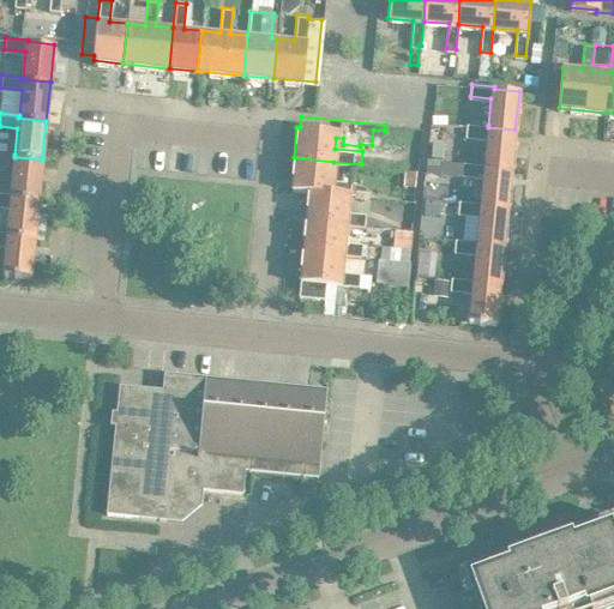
[(488,127),(488,125),(467,122),(465,134),(487,137),(483,162),(483,166),(511,168),(515,130),(488,127)]
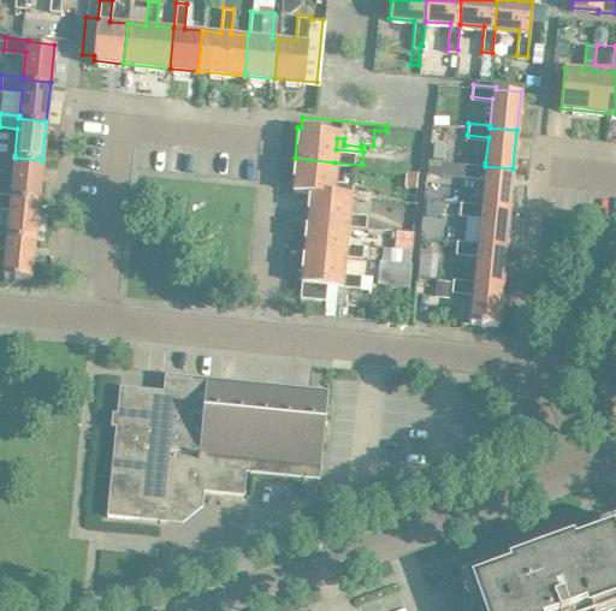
[(37,199),(42,160),(15,158),(15,155),(0,153),(0,165),(1,166),(0,173),(0,191),(11,193),(11,196),(37,199)]
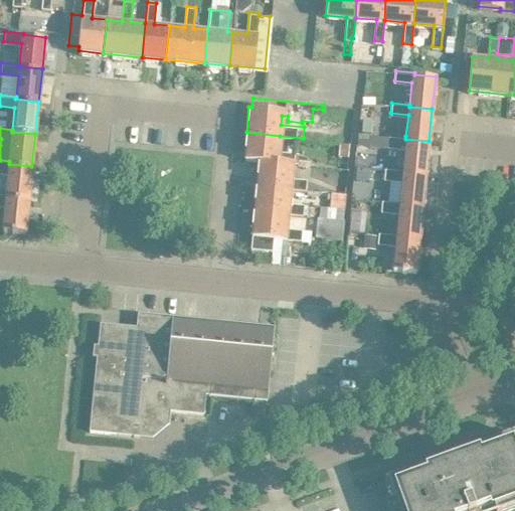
[(259,159),(293,163),(295,163),(296,152),(279,150),(280,136),(246,132),(243,157),(259,159)]
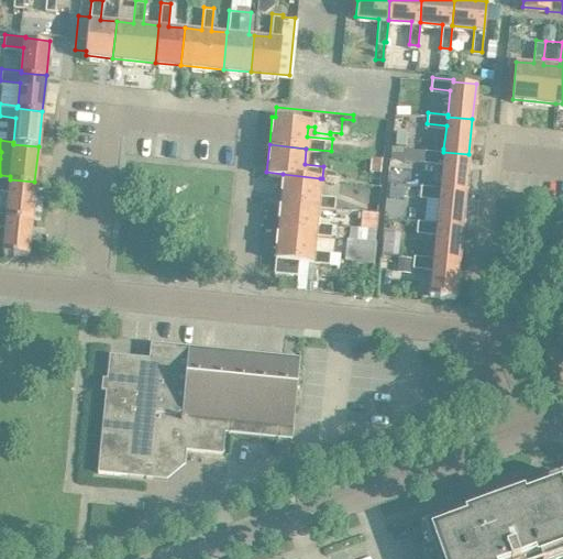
[(443,152),(443,149),(423,148),(422,159),(442,161),(440,184),(440,186),(464,189),(468,154),(443,152)]
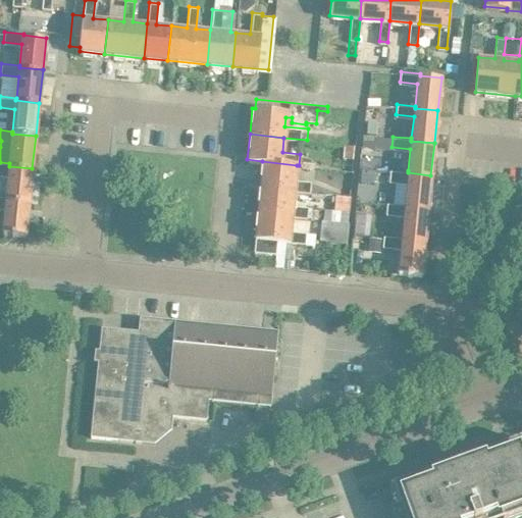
[(352,156),(353,143),(344,142),(343,155),(352,156)]
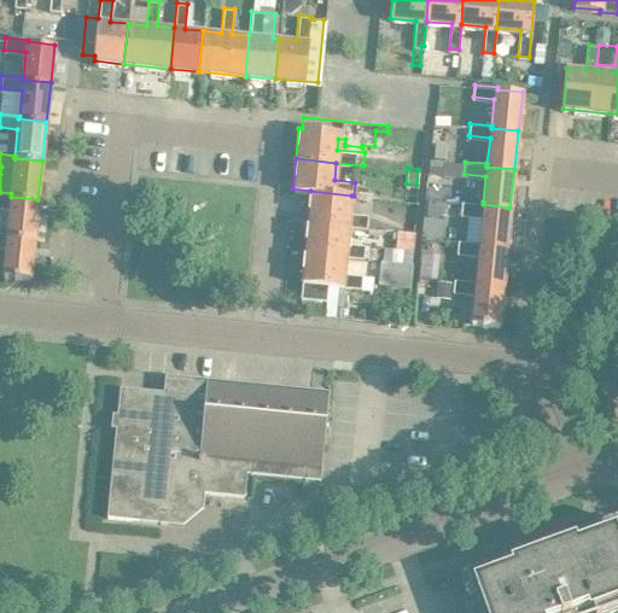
[(351,196),(310,191),(307,220),(348,225),(359,226),(359,223),(371,225),(372,214),(349,211),(351,196)]
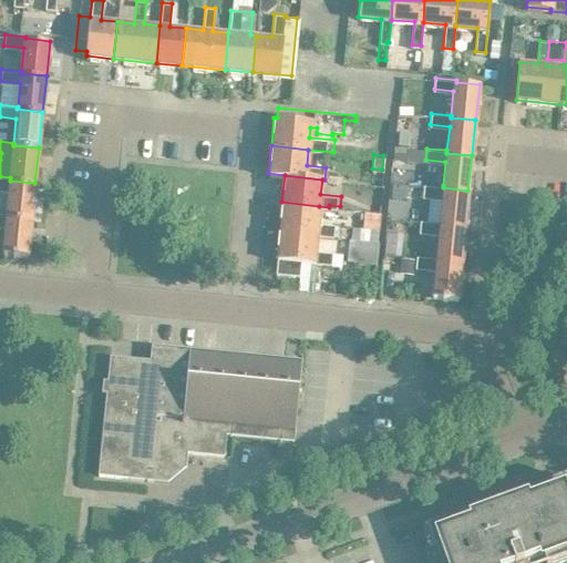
[(31,218),(34,183),(10,181),(10,177),(0,176),(0,188),(9,190),(7,213),(6,216),(31,218)]
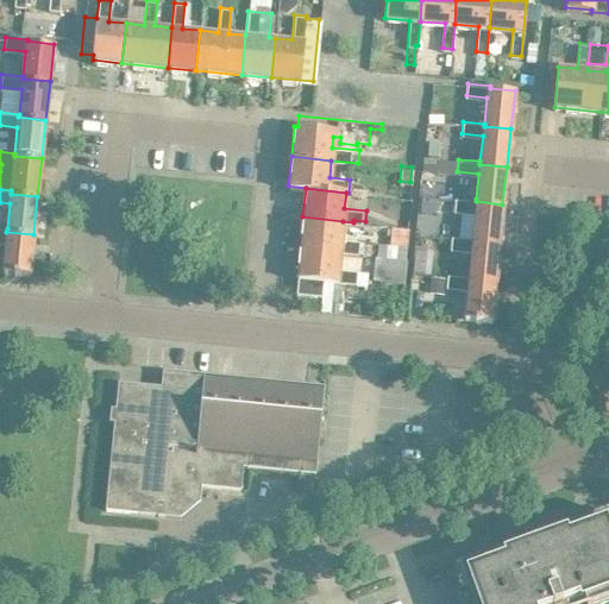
[(421,195),(420,211),(435,212),(437,196),(421,195)]
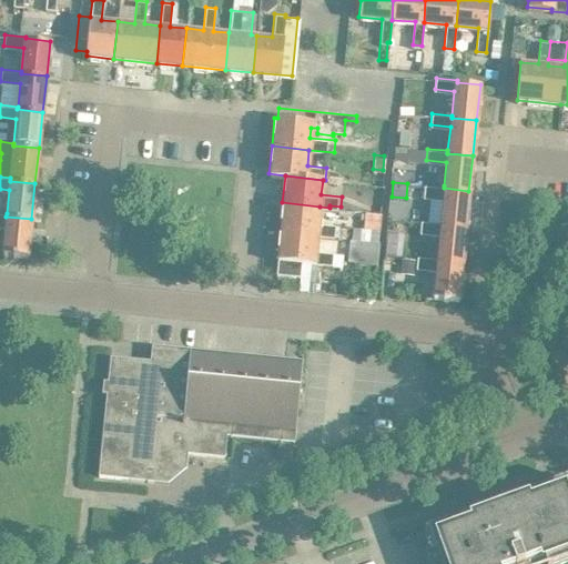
[(465,227),(468,191),(444,188),(444,185),(424,183),(423,195),(443,198),(440,222),(439,223),(465,227)]
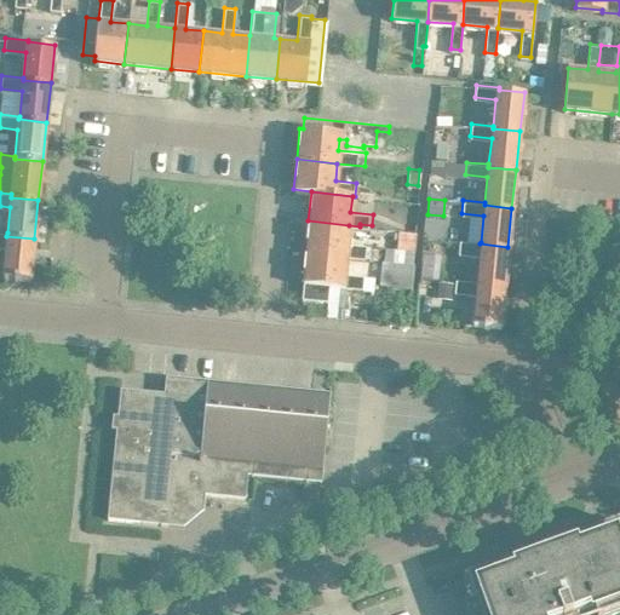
[(305,251),(346,256),(367,257),(368,245),(348,242),(349,225),(308,220),(305,251)]
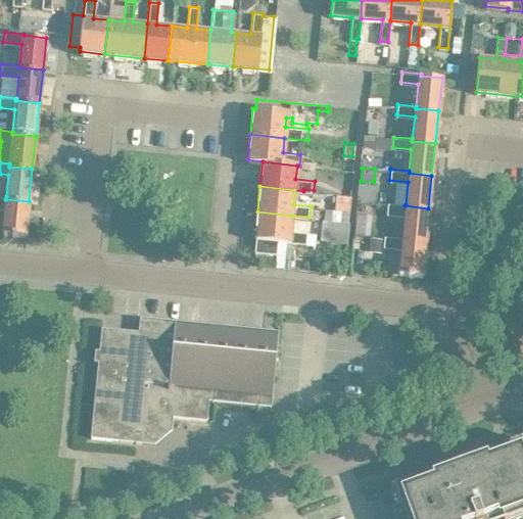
[(5,199),(6,196),(0,195),(0,206),(5,207),(2,231),(26,234),(29,201),(5,199)]
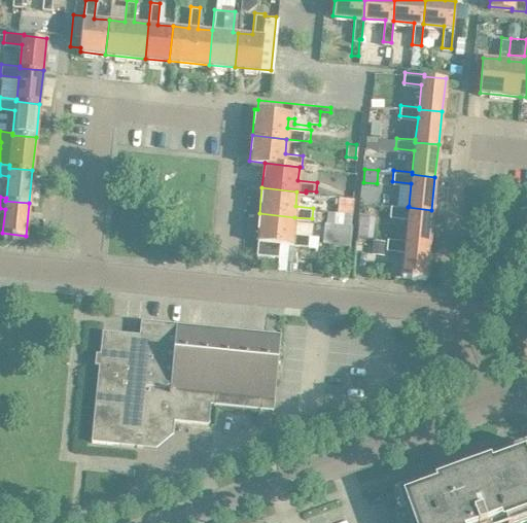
[(405,241),(427,243),(431,210),(408,207),(409,206),(390,204),(388,214),(407,216),(405,238),(405,241)]
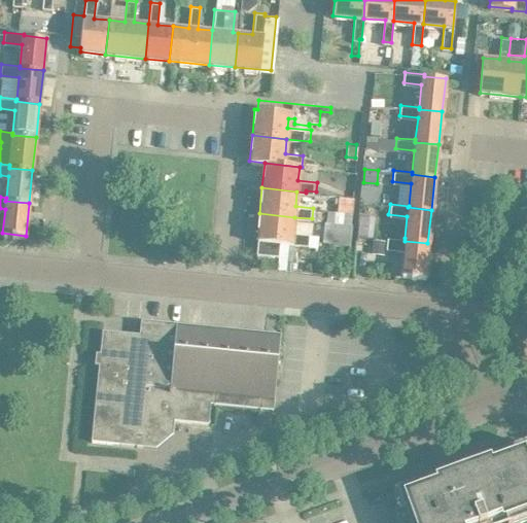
[(255,252),(277,255),(279,242),(301,244),(302,233),(292,232),(294,217),(259,213),(255,252)]
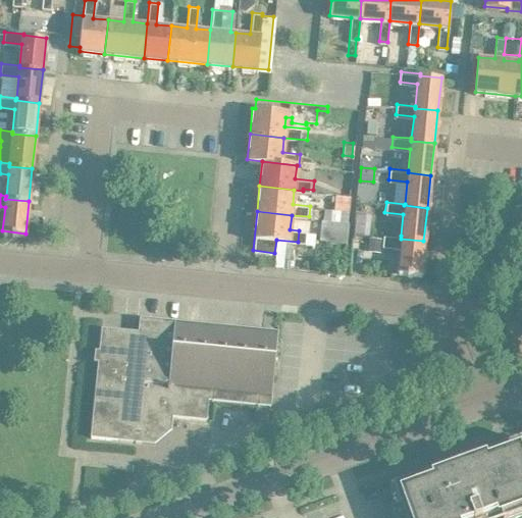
[(354,231),(363,231),(365,212),(355,211),(354,231)]
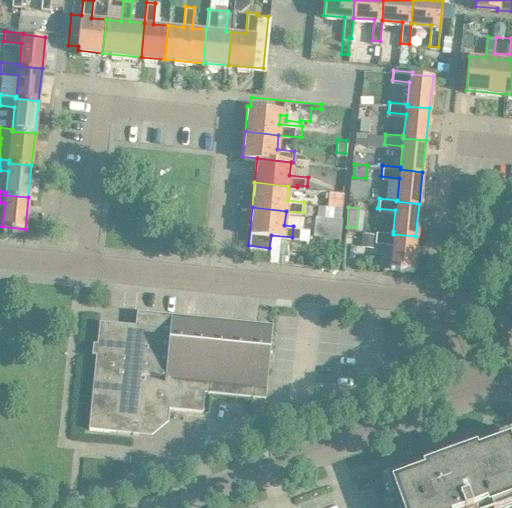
[(393,234),(393,231),(375,229),(375,234),(374,240),(392,241),(389,266),(412,268),(415,236),(393,234)]
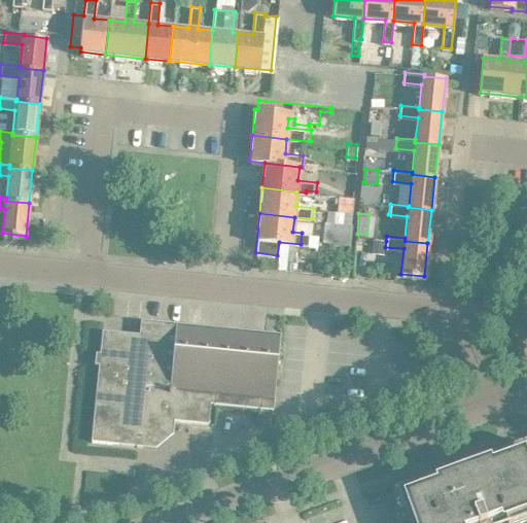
[(372,238),(371,247),(383,248),(384,239),(372,238)]
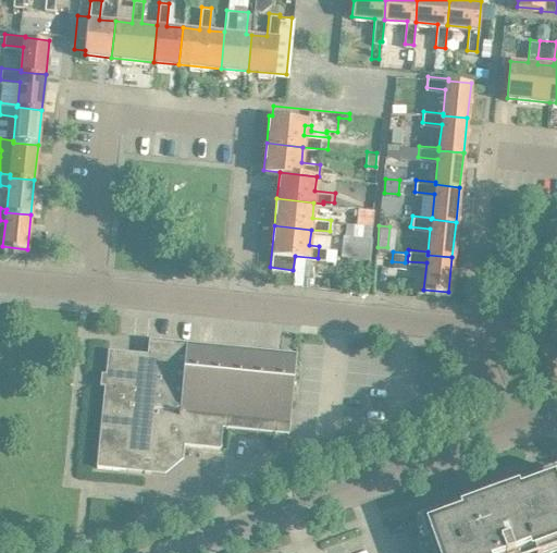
[(295,353),(281,351),(147,335),(146,352),(107,347),(107,354),(101,354),(100,365),(106,365),(101,398),(97,398),(96,409),(100,409),(99,429),(95,429),(93,440),(98,440),(95,464),(149,469),(150,463),(161,464),(174,453),(176,441),(219,446),(221,426),(287,432),(295,353)]
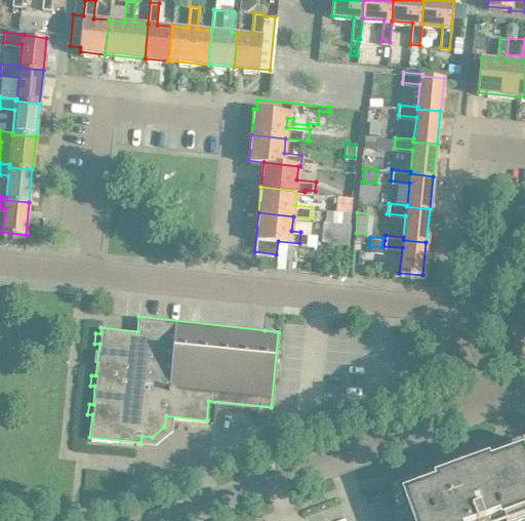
[(524,439),(391,488),(392,489),(396,488),(407,520),(508,520),(524,515),(524,449),(522,442),(524,441),(524,439)]
